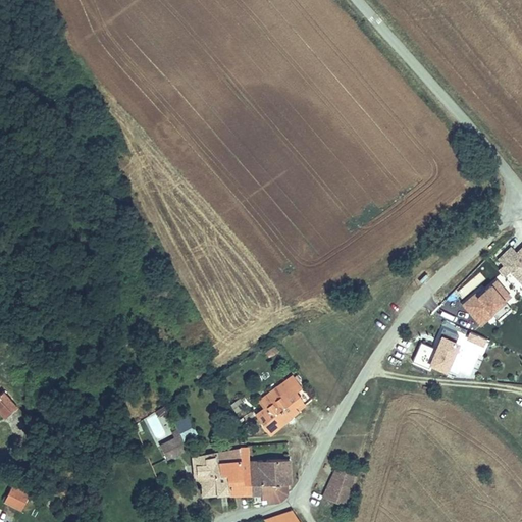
[(519,279),(521,276),(521,260),(513,252),(502,262),(519,279)]
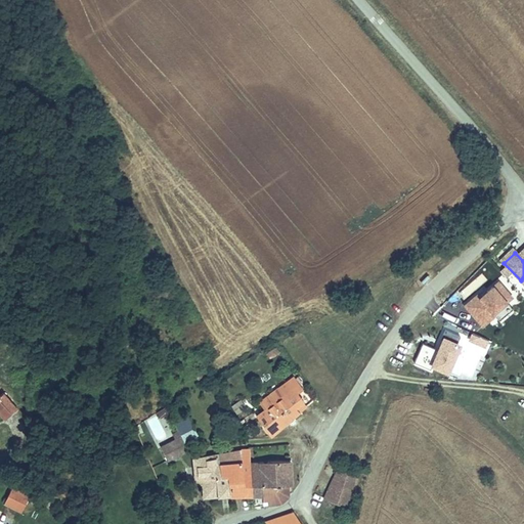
[(483,326),(496,313),(501,318),(516,306),(491,279),(463,304),(483,326)]
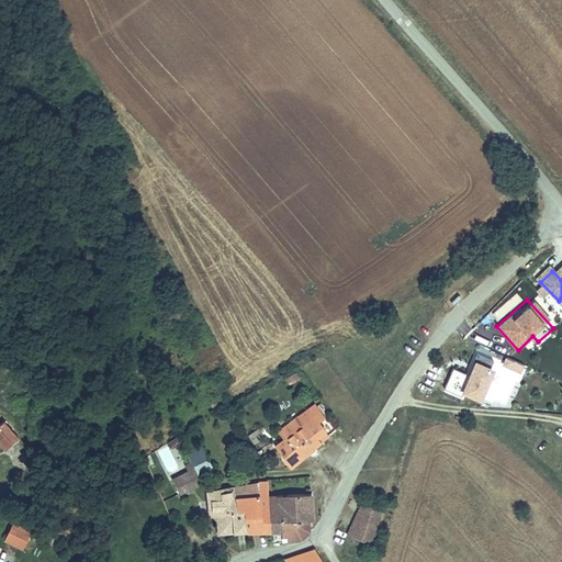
[(447,388),(485,398),(497,358),(475,351),(469,371),(452,367),(447,388)]
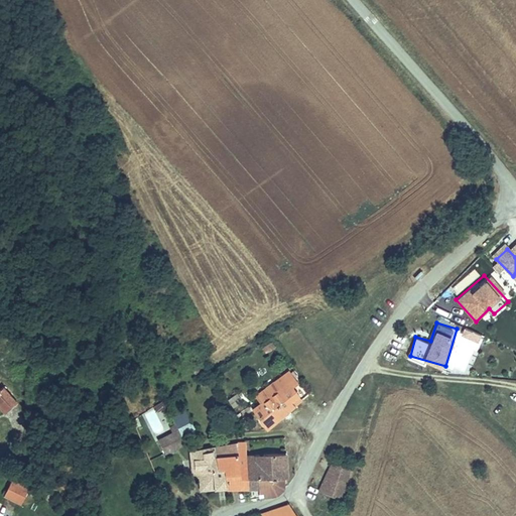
[(465,326),(462,334),(482,342),(485,334),(465,326)]
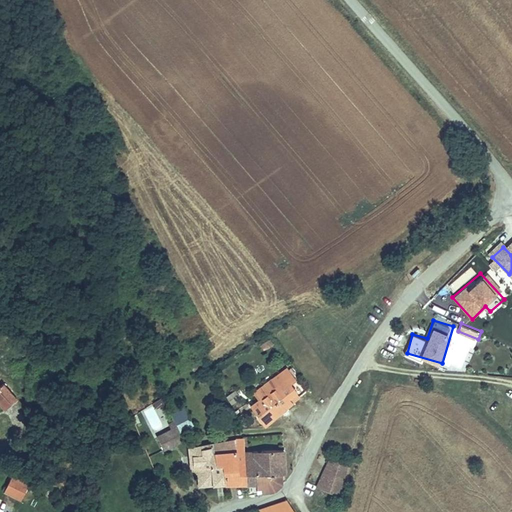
[(263,426),(294,401),(291,396),(295,393),(289,384),(295,380),(286,368),(271,380),(276,386),(248,408),(263,426)]
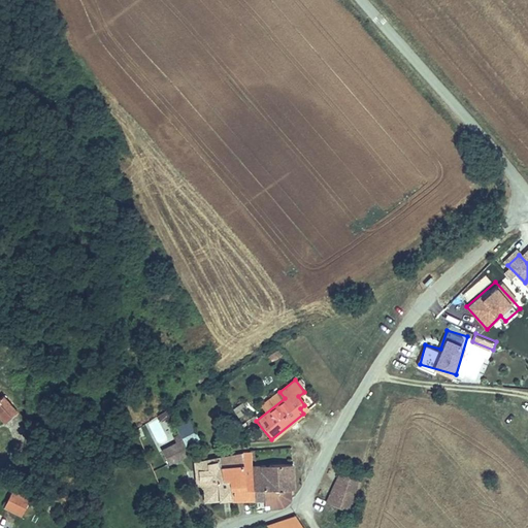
[(2,402),(6,399),(0,391),(0,416),(0,417),(6,425),(15,418),(2,402)]
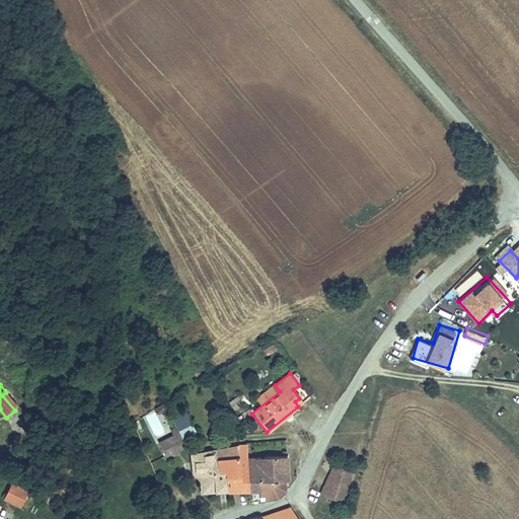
[(233,405),(243,401),(239,394),(230,399),(233,405)]
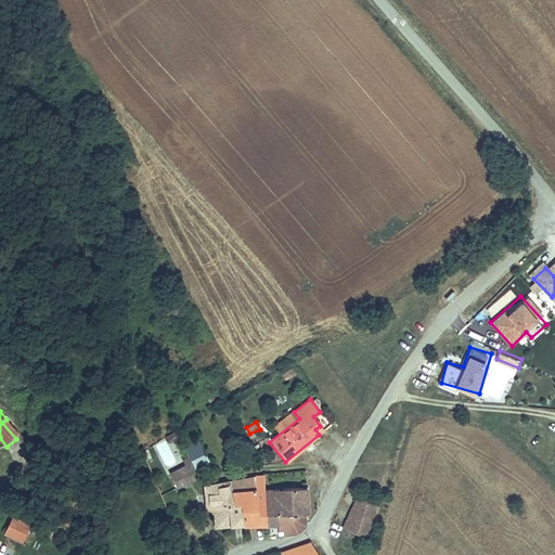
[(202,477),(194,464),(171,476),(179,490),(185,486),(202,477)]
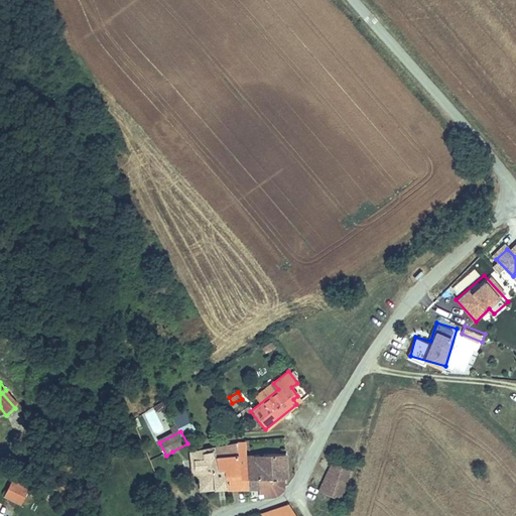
[(269,456),(288,455),(287,439),(269,441),(269,456)]
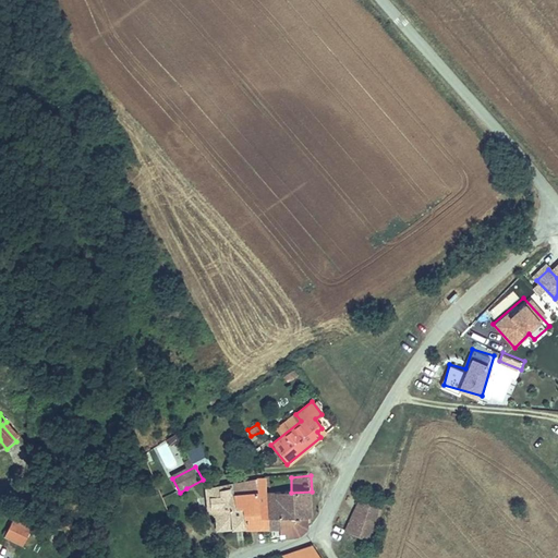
[(246,525),(270,528),(269,521),(268,509),(267,494),(267,484),(261,484),(258,482),(233,486),(237,506),(243,505),(246,525)]
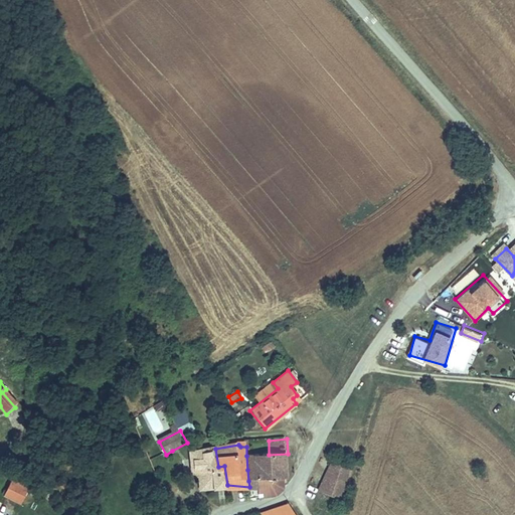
[(214,467),(218,467),(215,449),(191,453),(192,471),(210,468),(214,467)]
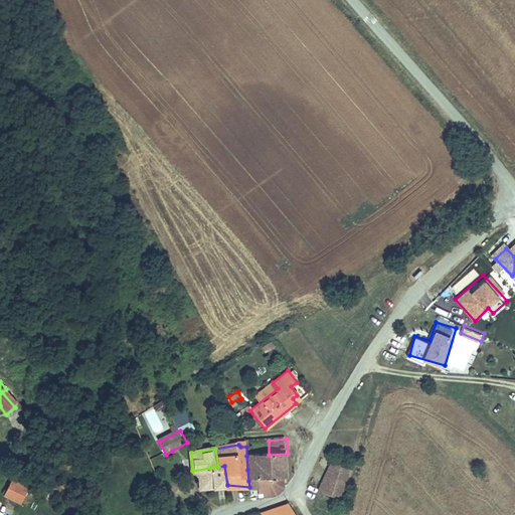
[(248,481),(285,478),(289,478),(288,454),(269,455),(256,456),(258,469),(247,470),(248,481)]
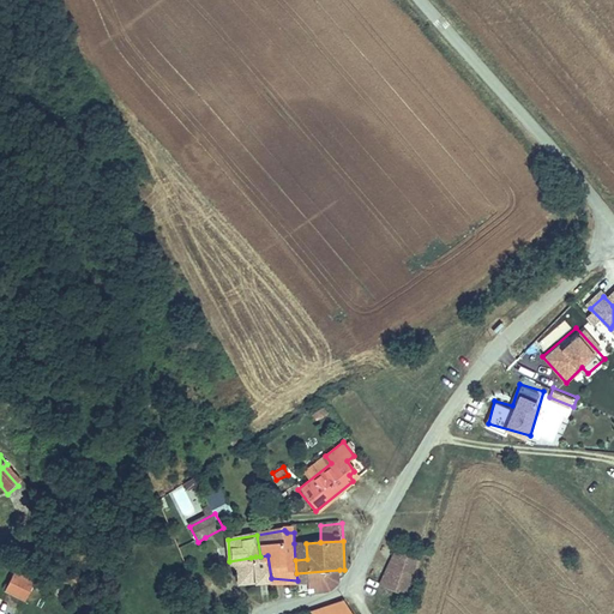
[(294,543),(295,560),(307,559),(306,543),(294,543)]
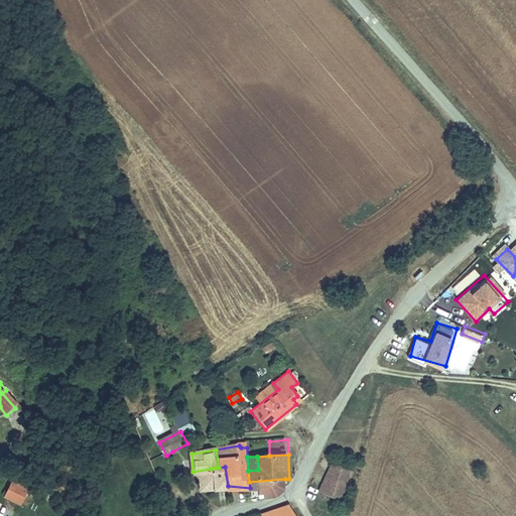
[(321,491),(342,501),(351,476),(342,473),(344,467),(335,463),(325,484),(321,491)]
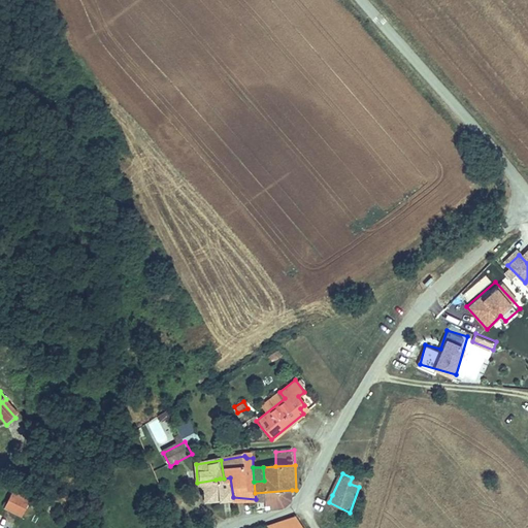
[(15,483),(10,496),(26,503),(29,497),(31,497),(34,490),(15,483)]
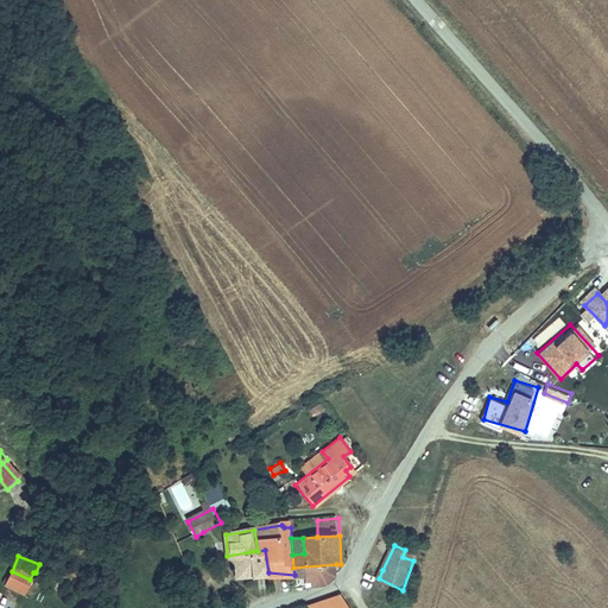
[(331,581),(336,578),(336,564),(293,568),(295,575),(304,576),(304,581),(310,581),(310,587),(331,581)]
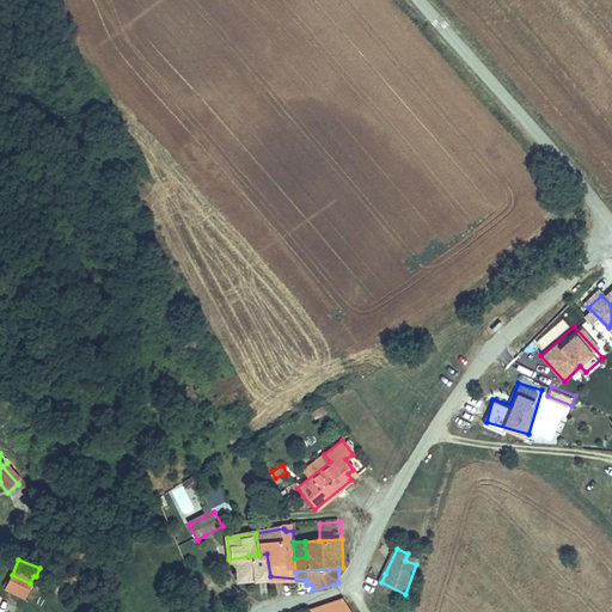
[(352,611),(342,598),(330,603),(310,609),(312,611),(352,611)]
